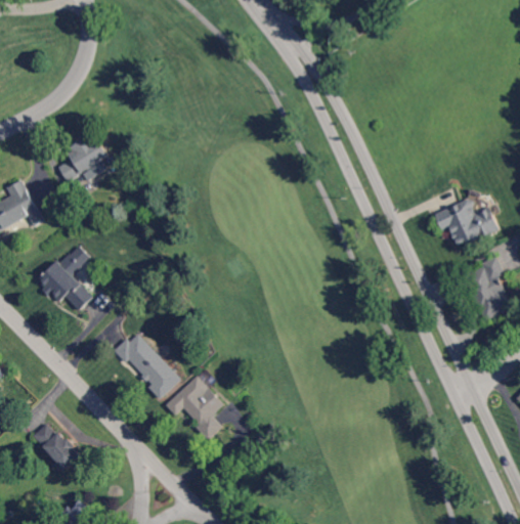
[(93,139),(97,136),(110,156),(103,160),(104,163),(109,168),(97,175),(93,178),(92,176),(89,171),(88,169),(87,170),(82,173),(69,181),(68,180),(67,179),(60,169),(59,166),(72,159),(70,154),(75,150),(73,146),(77,143),(80,142),(83,140),(89,137),(91,135),(91,136),(93,139)]
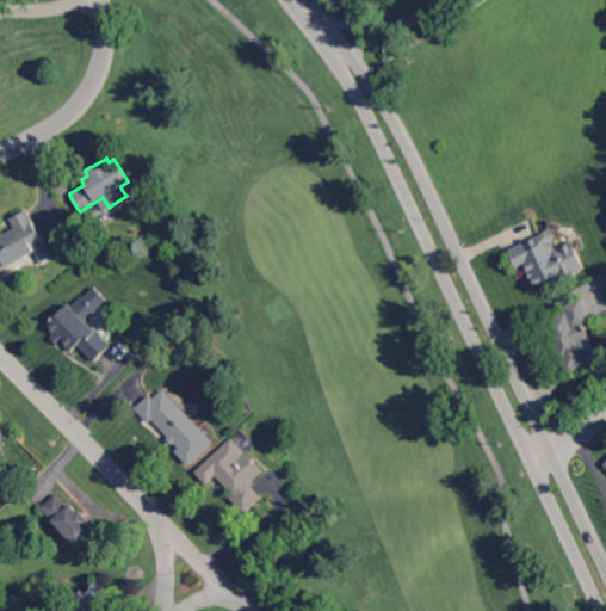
[(45,246),(53,259),(41,266),(33,252),(22,259),(0,270),(0,235),(8,232),(13,229),(8,218),(26,209),(28,211),(45,246)]
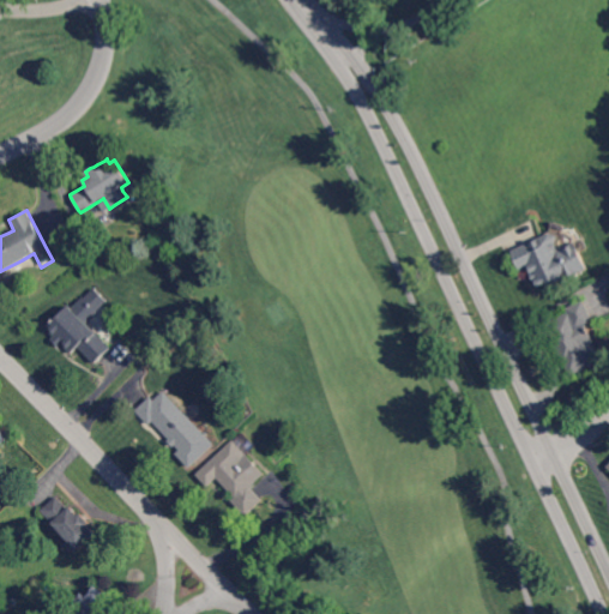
[(558,251),(572,245),(574,242),(576,244),(577,247),(579,251),(588,270),(546,289),(544,286),(537,289),(532,280),(530,276),(526,269),(519,271),(511,252),(513,251),(538,239),(548,234),(550,235),(556,236),(558,236),(555,245),(558,251)]
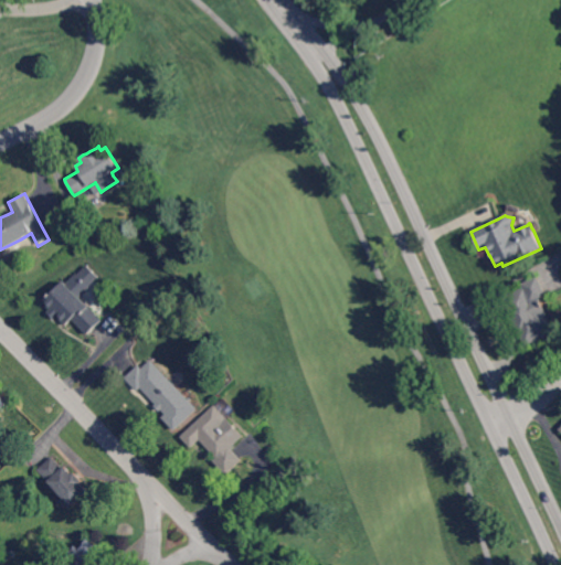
[(98,320),(99,320),(88,331),(84,336),(70,319),(62,326),(54,317),(53,318),(50,316),(49,315),(46,312),(48,311),(40,302),(67,276),(84,292),(77,298),(98,320)]
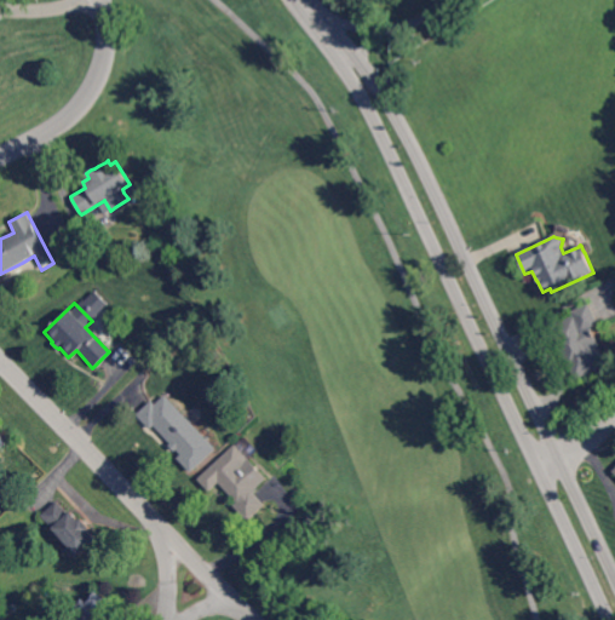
[(601,369),(574,382),(569,369),(567,371),(553,339),(555,338),(550,327),(572,317),(570,313),(582,308),(588,304),(597,323),(598,327),(592,331),(608,366),(601,369)]
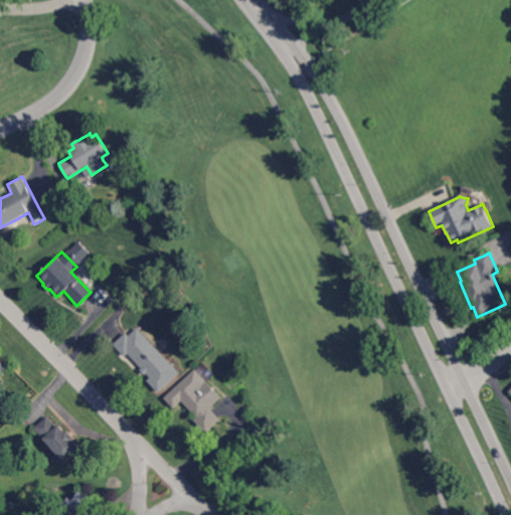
[(151,344),(159,352),(177,372),(176,373),(158,390),(158,391),(156,389),(148,381),(146,380),(149,377),(144,371),(143,370),(126,353),(123,356),(112,344),(113,343),(114,343),(123,334),(124,333),(127,336),(135,328),(151,344)]
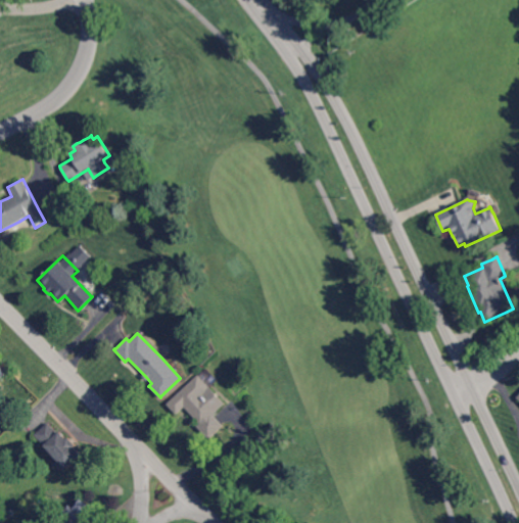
[(211,415),(213,416),(220,424),(222,426),(208,438),(204,434),(196,426),(199,423),(196,420),(186,410),(184,408),(183,407),(179,412),(176,414),(170,408),(166,403),(182,388),(196,375),(197,376),(207,387),(224,403),(211,415)]
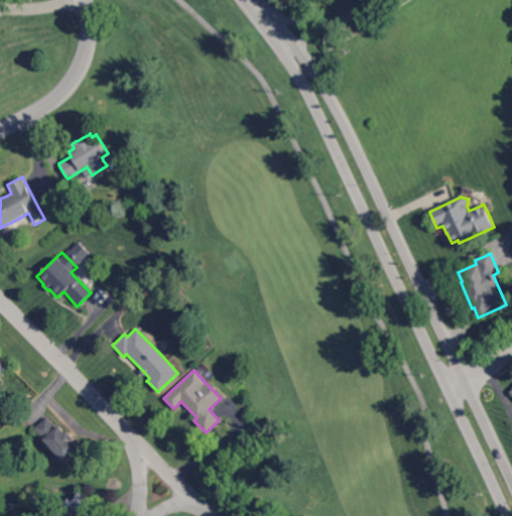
[(55,427),(56,425),(64,432),(66,431),(70,435),(72,437),(74,439),(72,440),(78,447),(77,448),(76,450),(74,453),(72,454),(69,457),(64,462),(62,462),(61,460),(57,456),(55,454),(50,448),(45,442),(40,437),(35,432),(32,428),(34,425),(42,418),(44,416),(55,427)]
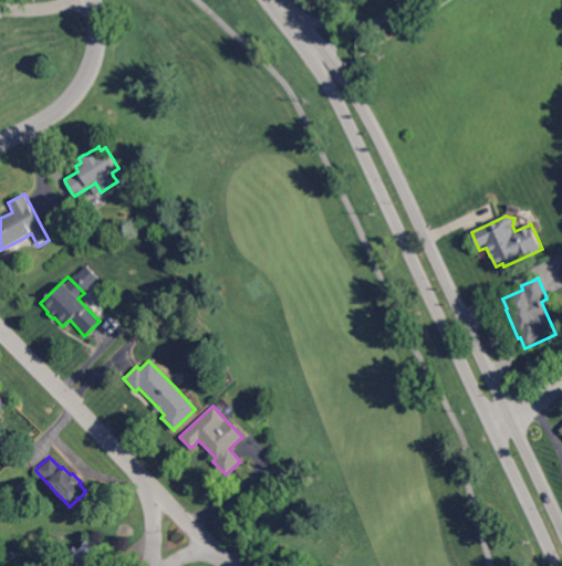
[(66,565),(68,565),(72,558),(75,553),(84,540),(89,542),(95,546),(99,548),(102,549),(105,552),(95,565),(66,565)]
